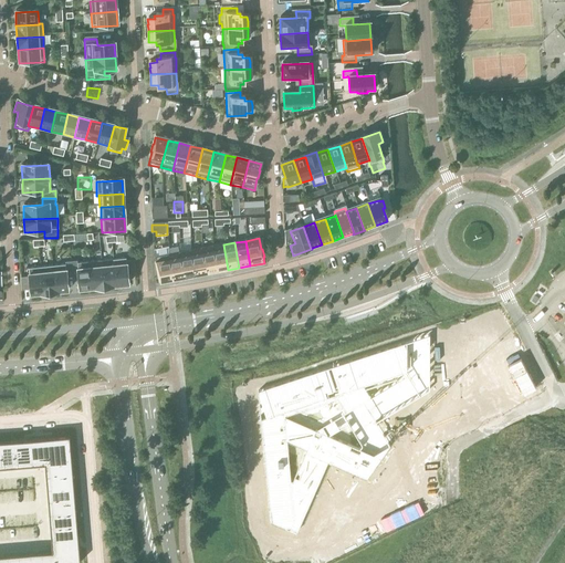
[(217,272),(228,270),(223,244),(212,247),(217,272)]
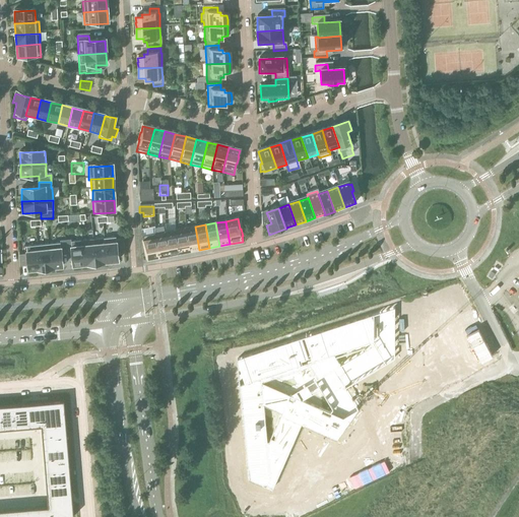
[(199,250),(195,227),(185,229),(190,252),(199,250)]
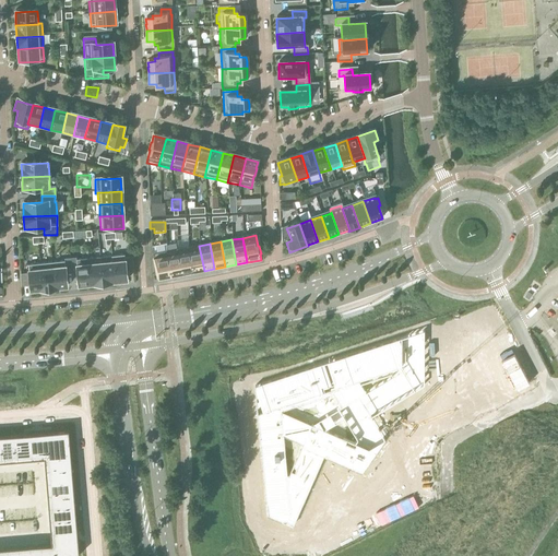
[(193,273),(204,271),(199,246),(188,248),(193,273)]
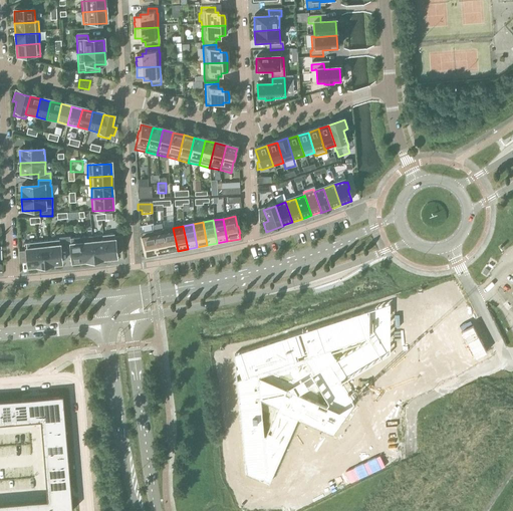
[(178,251),(173,228),(163,230),(168,253),(178,251)]
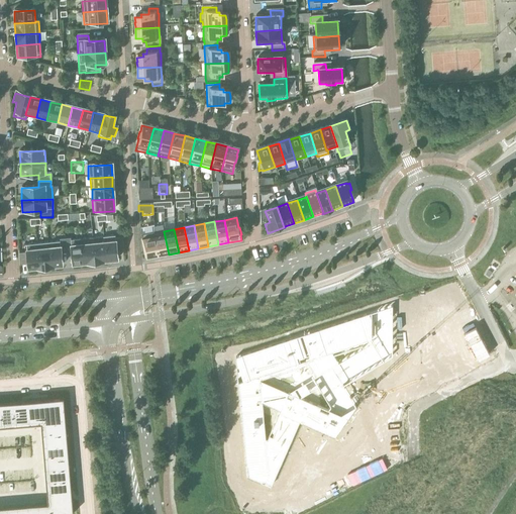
[(159,257),(169,254),(164,231),(153,233),(159,257)]
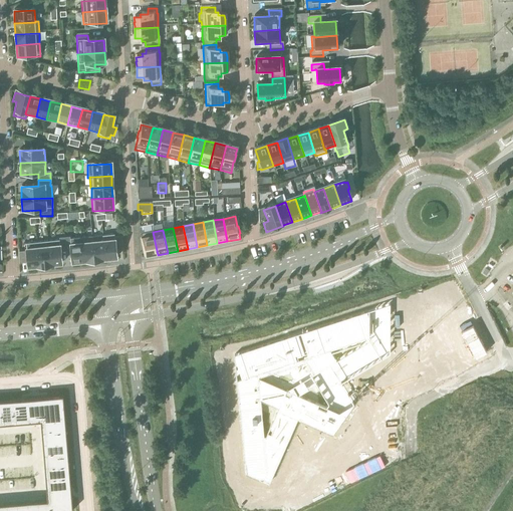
[(145,257),(158,255),(153,232),(141,235),(143,245),(142,245),(143,252),(144,252),(145,257)]
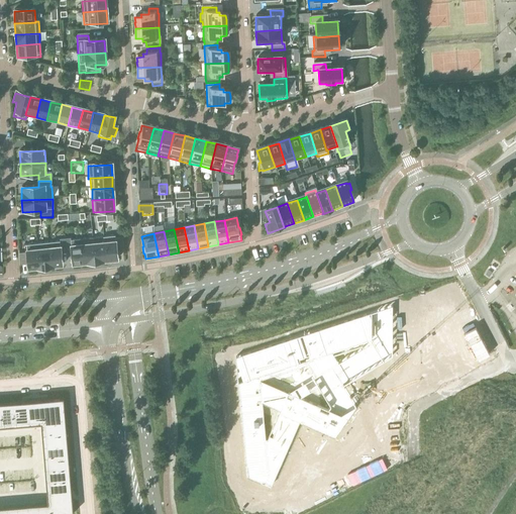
[(103,238),(103,243),(105,263),(117,261),(114,237),(103,238)]
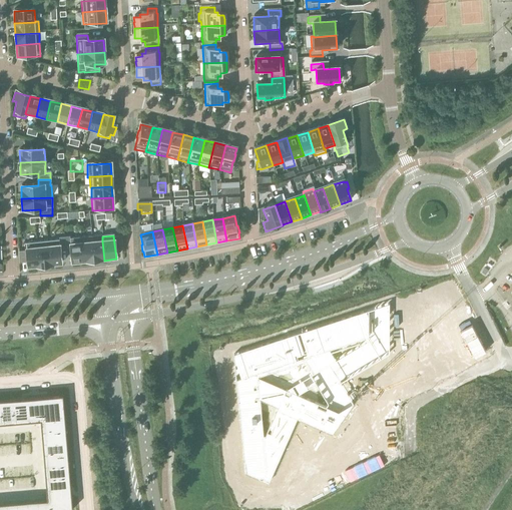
[(91,237),(92,242),(93,262),(104,261),(102,241),(102,236),(91,237)]
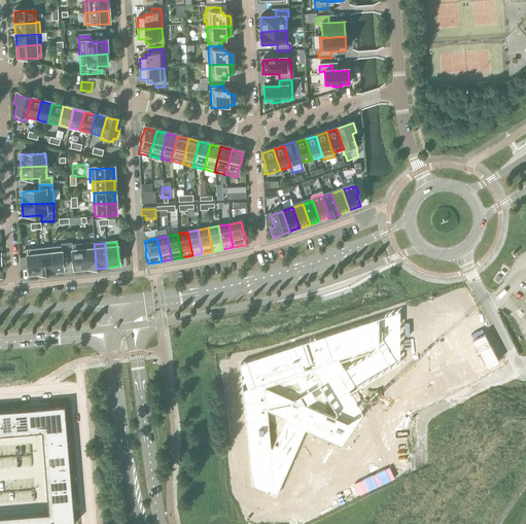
[(94,244),(82,245),(85,270),(96,269),(95,249),(94,244)]
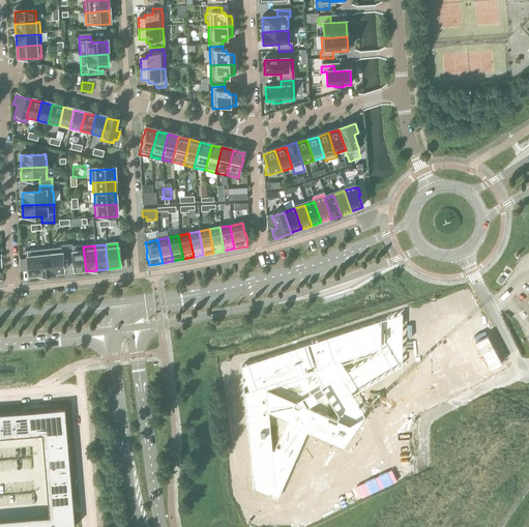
[(74,272),(86,271),(83,246),(71,249),(71,246),(66,247),(67,261),(72,261),(74,272)]
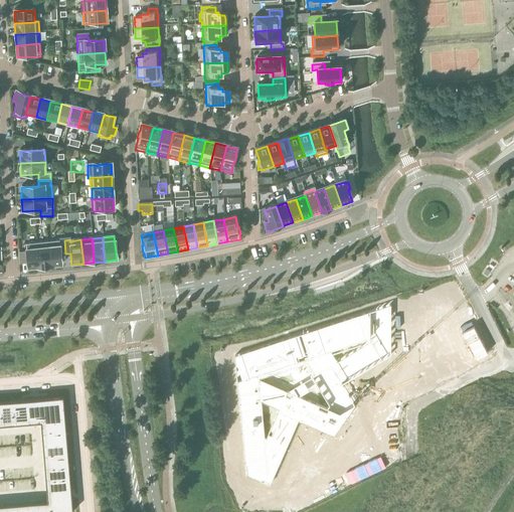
[(58,242),(47,243),(49,267),(61,266),(60,254),(65,253),(64,240),(58,240),(58,242)]
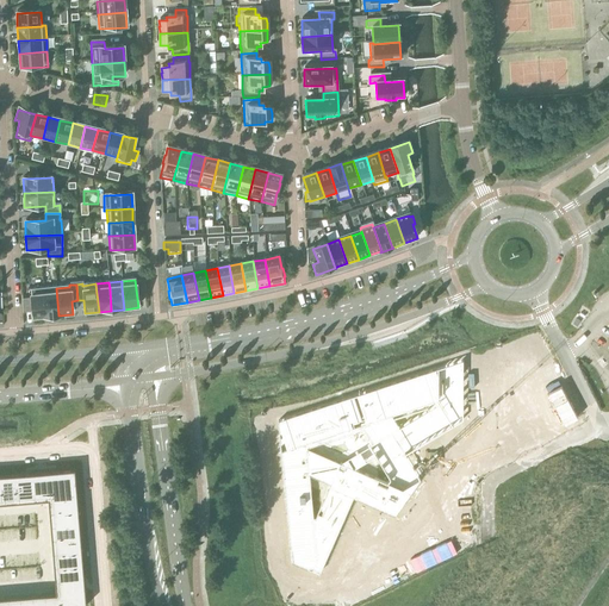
[(56,288),(43,289),(44,295),(47,317),(58,316),(56,288)]
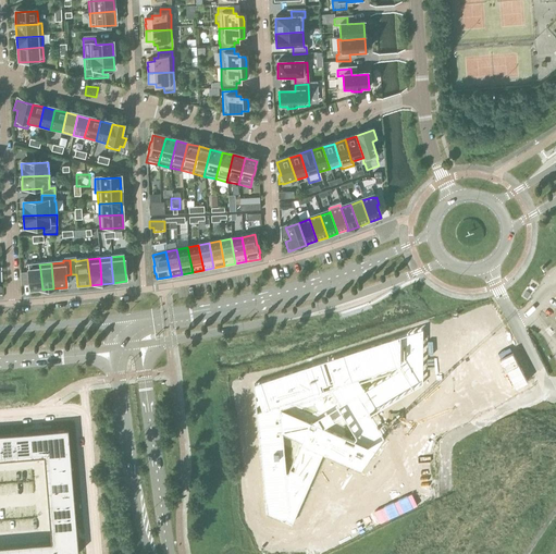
[(29,292),(42,290),(40,270),(39,265),(27,266),(28,274),(20,275),(20,286),(29,285),(29,292)]
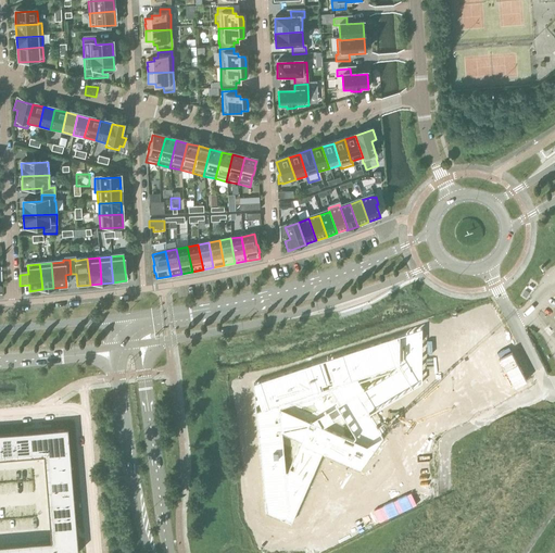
[(421,330),(252,386),(264,515),(290,527),(322,456),(358,474),(382,440),(369,417),(421,386),(421,330)]
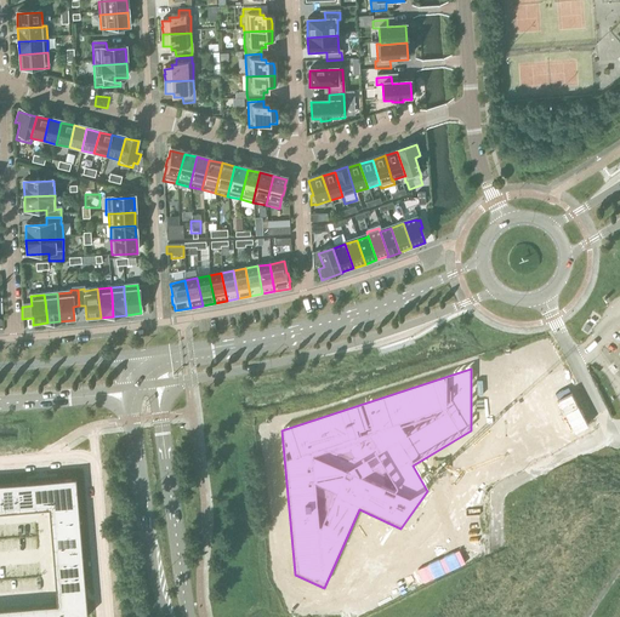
[(49,483),(30,485),(33,512),(49,510),(78,508),(75,480),(49,483)]
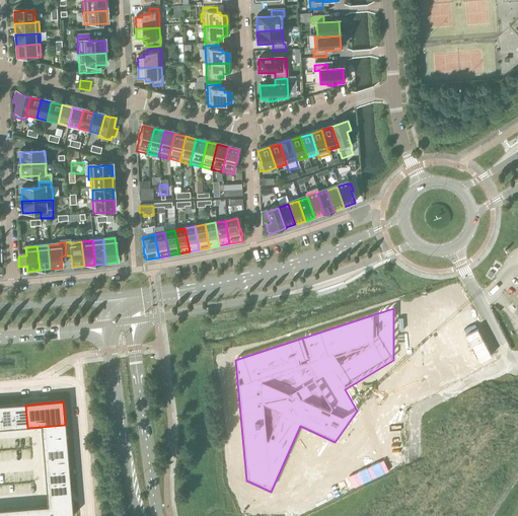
[(13,406),(1,407),(3,430),(15,429),(13,406)]
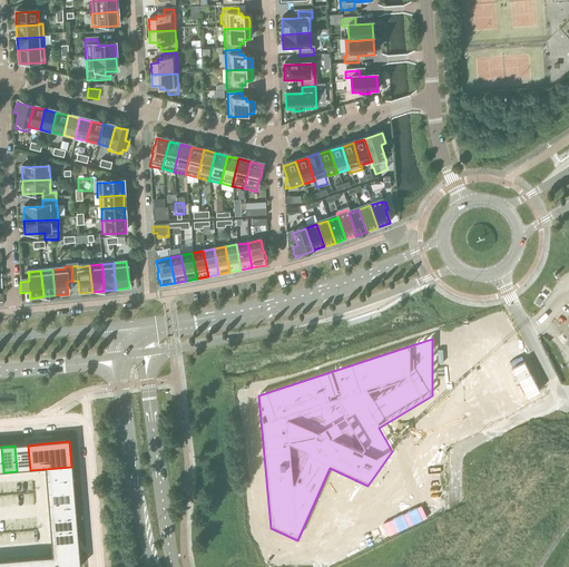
[(28,446),(15,446),(17,471),(30,470),(28,446)]
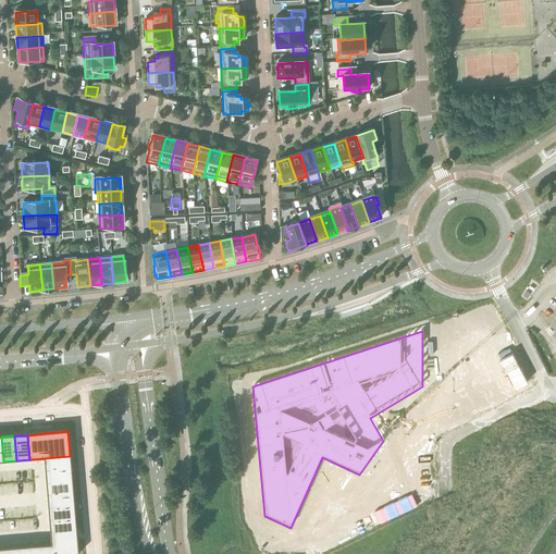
[(70,456),(44,458),(45,471),(70,469),(70,456)]
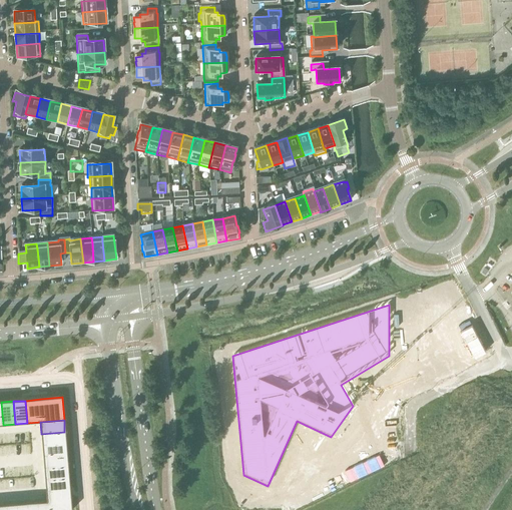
[(64,432),(41,434),(42,445),(65,443),(64,432)]
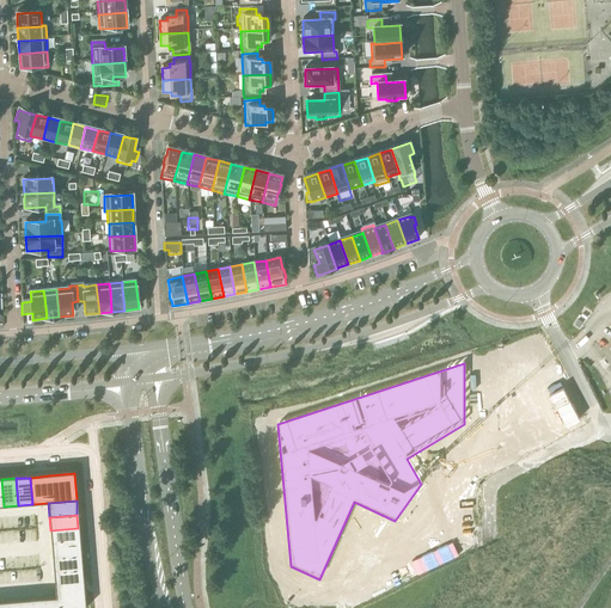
[(78,528),(50,530),(52,544),(79,541),(78,528)]
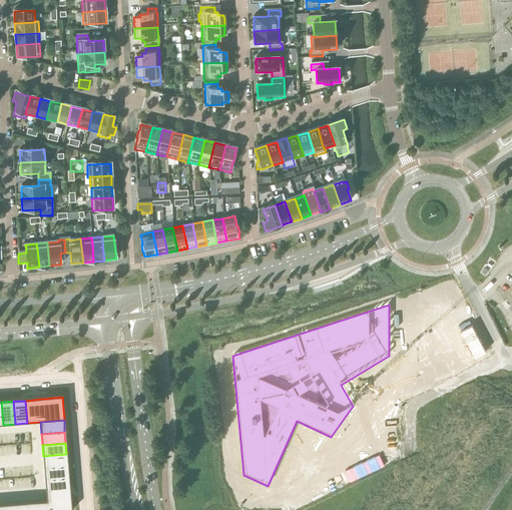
[(66,454),(43,456),(44,468),(67,466),(66,454)]
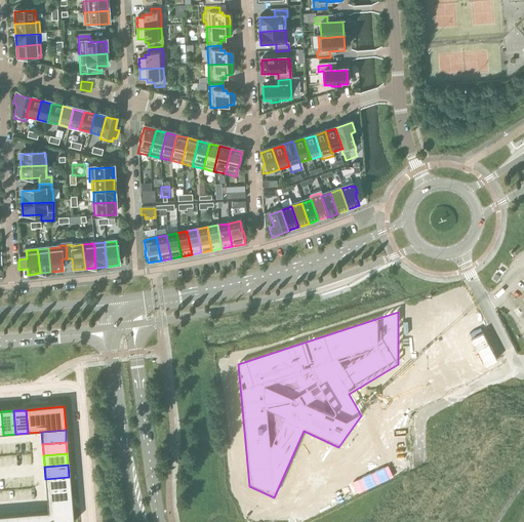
[(69,477),(45,479),(46,490),(70,488),(69,477)]
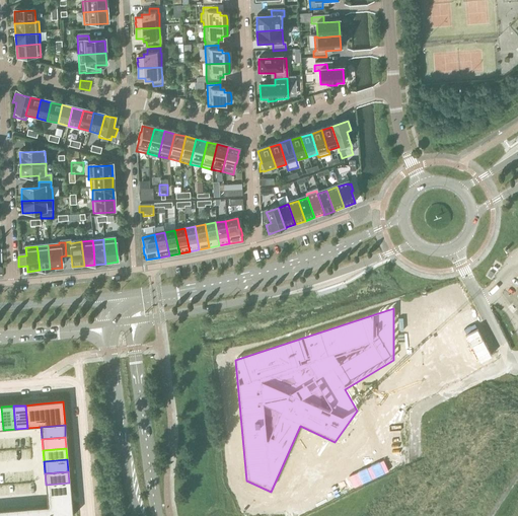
[(69,483),(46,485),(47,497),(70,495),(69,483)]
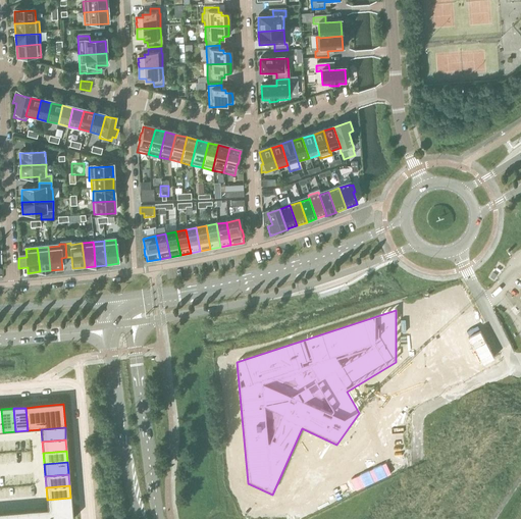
[(70,498),(47,500),(48,511),(48,518),(72,518),(70,498)]
